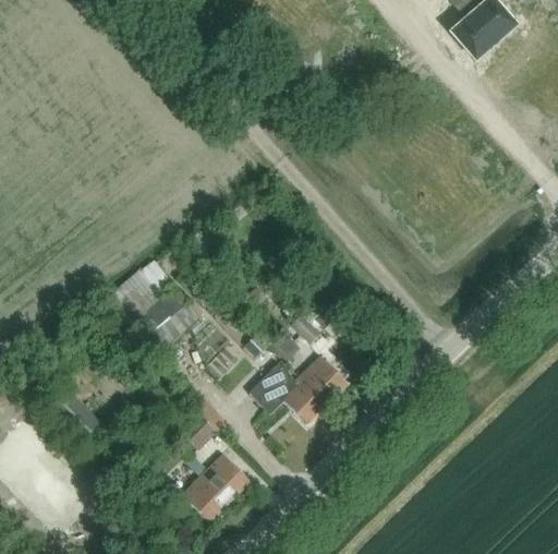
[(447,21),(432,34),(456,62),(495,27),(471,0),(471,1),(470,0),(434,0),(432,2),(447,21)]
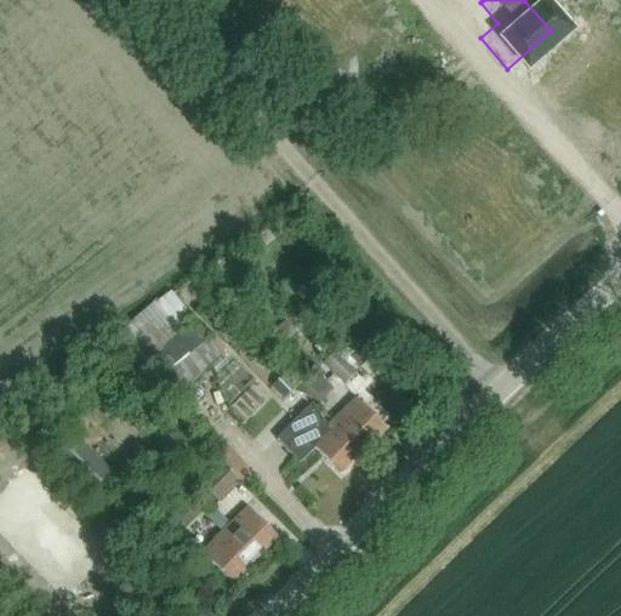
[(195,318),(180,330),(178,331),(154,301),(123,326),(172,389),(221,352),(195,318)]
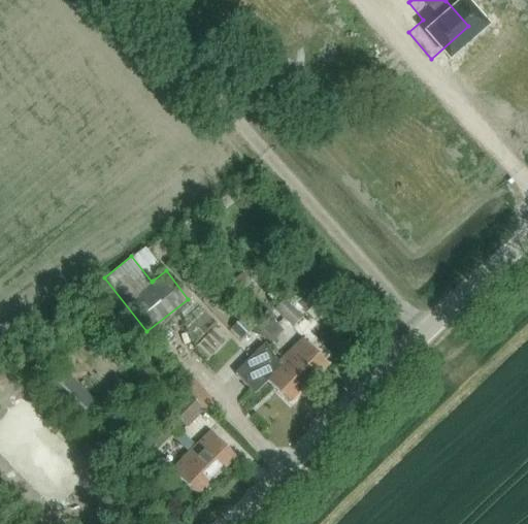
[(324,268),(318,275),(324,282),(331,274),(324,268)]
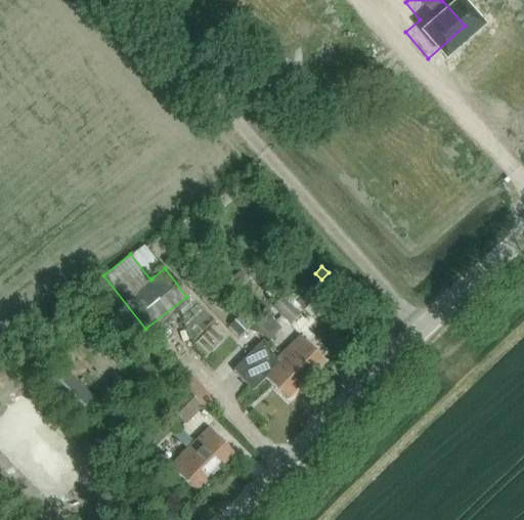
[(243,267),(223,285),(232,295),(252,277),(243,267)]
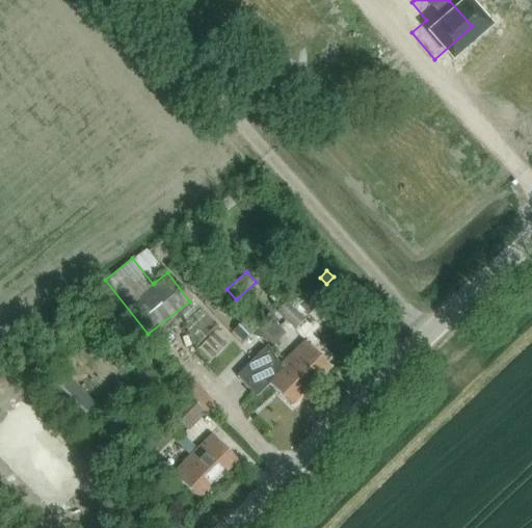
[(299,287),(277,310),(294,325),(319,301),(311,292),(308,295),(299,287)]
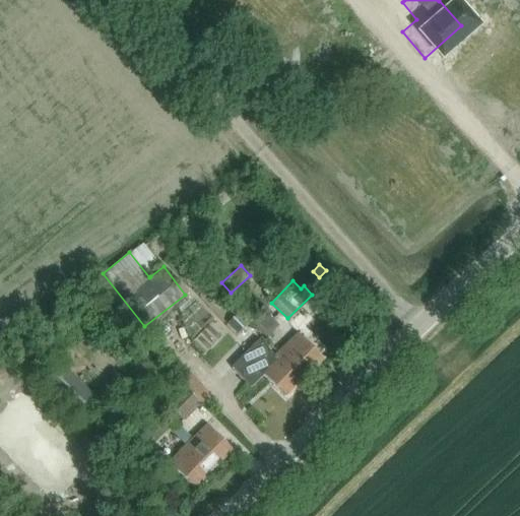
[(252,318),(269,334),(281,322),(272,313),(274,311),(266,303),(252,318)]
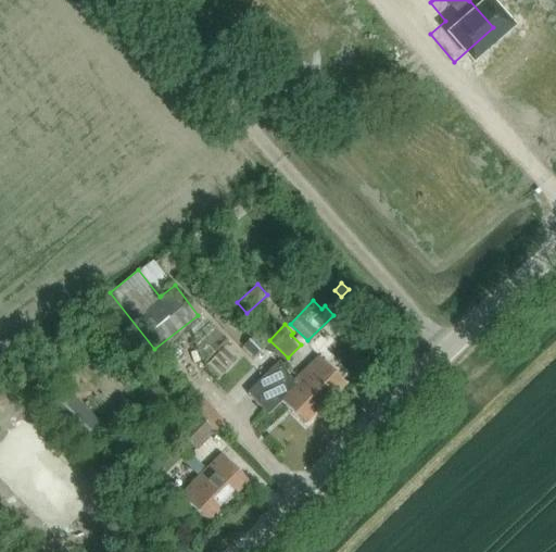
[(256,330),(242,343),(253,355),(267,342),(256,330)]
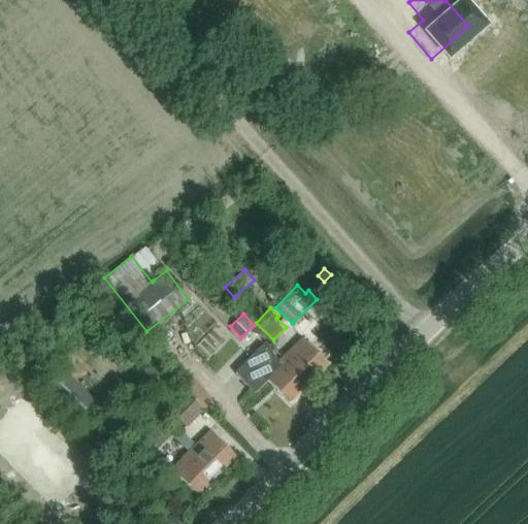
[(309,382),(329,362),(302,336),(283,355),(309,382)]
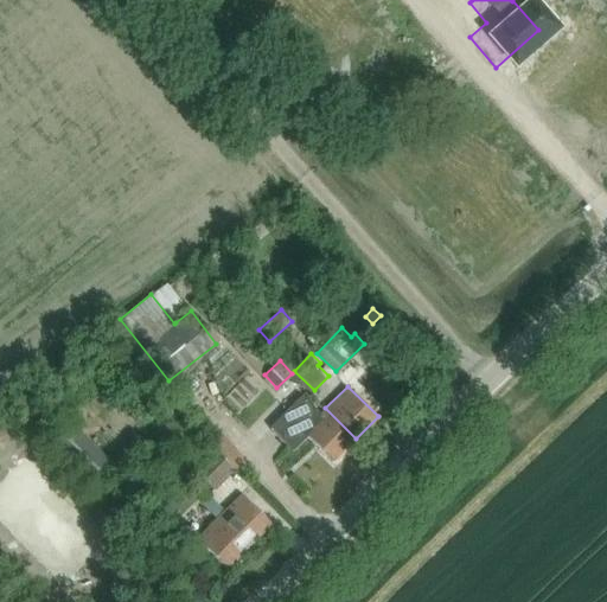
[(333,460),(356,439),(325,408),(323,411),(304,392),(272,424),(295,448),(308,435),(333,460)]
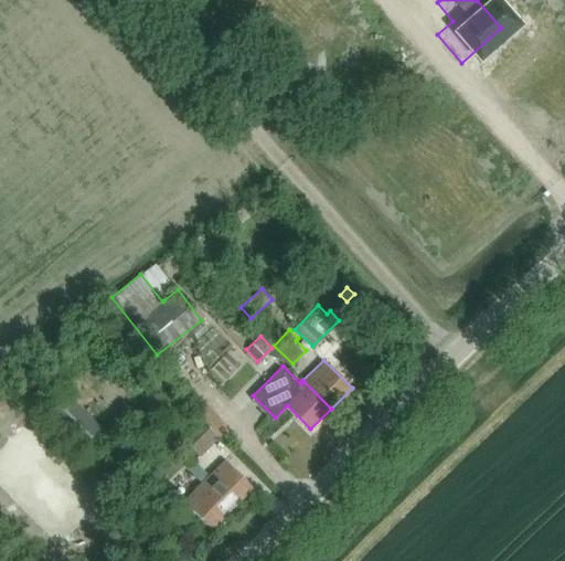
[(71,395),(51,415),(86,451),(106,431),(71,395)]
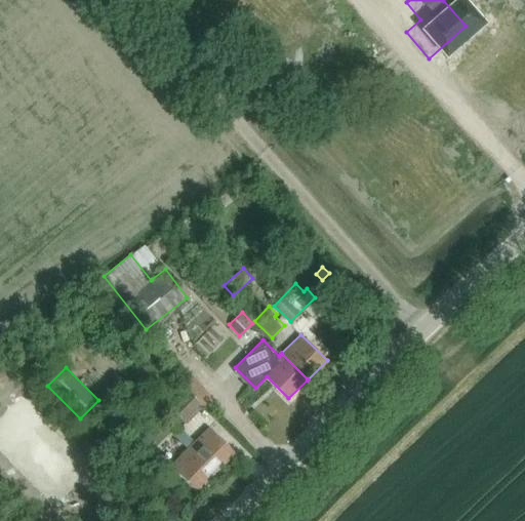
[(188,390),(170,407),(186,424),(204,406),(188,390)]
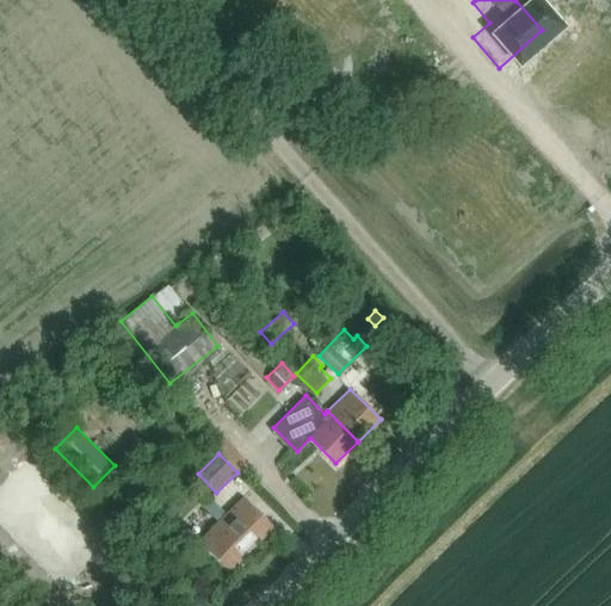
[(273,526),(244,496),(226,513),(210,498),(203,505),(218,520),(198,540),(229,572),(273,526)]
